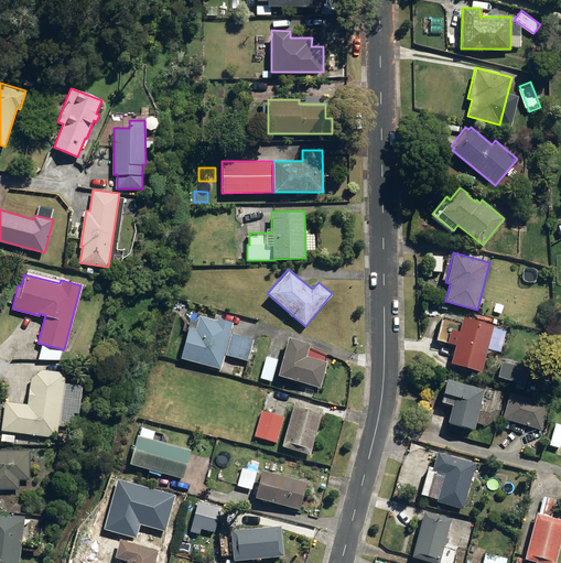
[(224,354),(230,333),(233,322),(217,318),(216,321),(198,316),(194,329),(187,327),(180,357),(220,368),(224,354)]
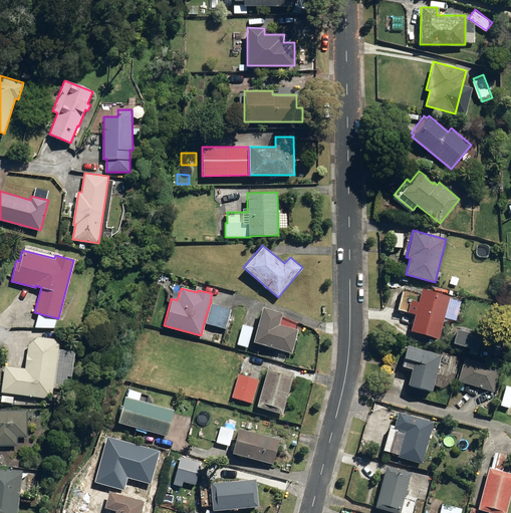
[(410,330),(439,338),(451,296),(422,288),(410,330)]
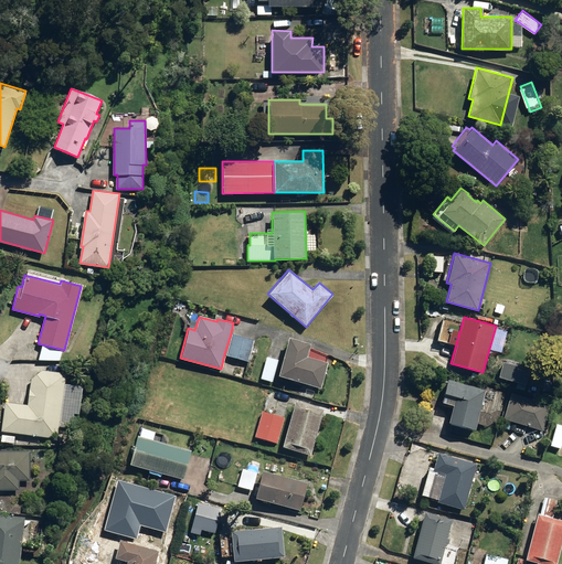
[(231,333),(224,354),(250,361),(255,339),(231,333)]
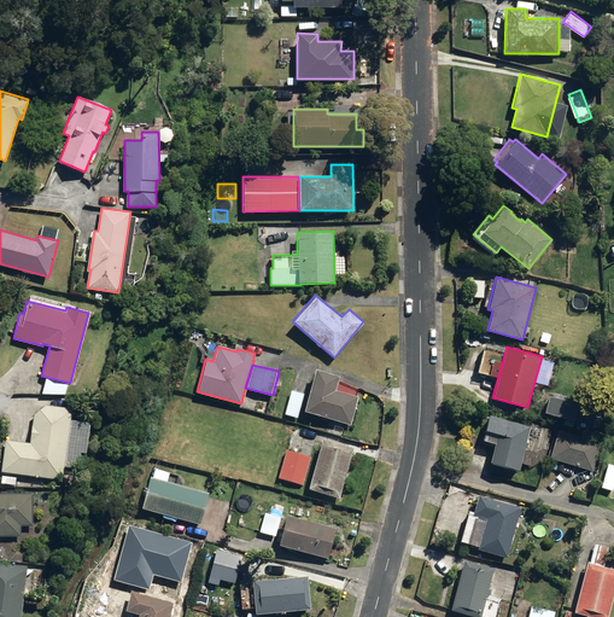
[(303,411),(351,424),(360,396),(335,389),(339,376),(314,370),(303,411)]
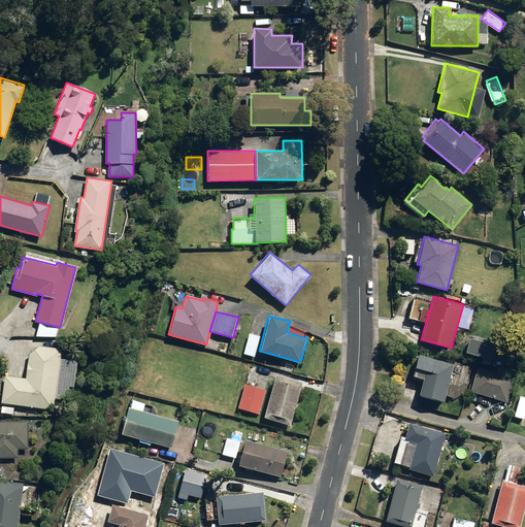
[(2,402),(53,409),(61,349),(39,346),(29,353),(26,376),(5,374),(2,402)]
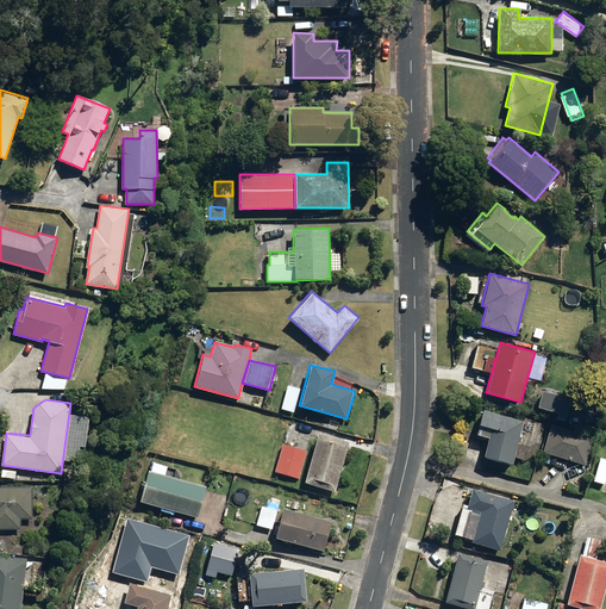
[(482,457),(513,464),(519,440),(522,440),(523,435),(520,435),(524,421),(482,410),(476,435),(487,437),(482,457)]
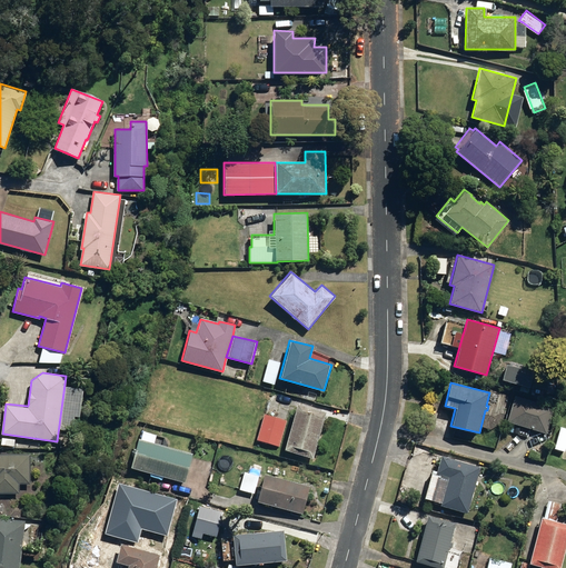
[(508,420),(555,436),(563,410),(516,395),(508,420)]
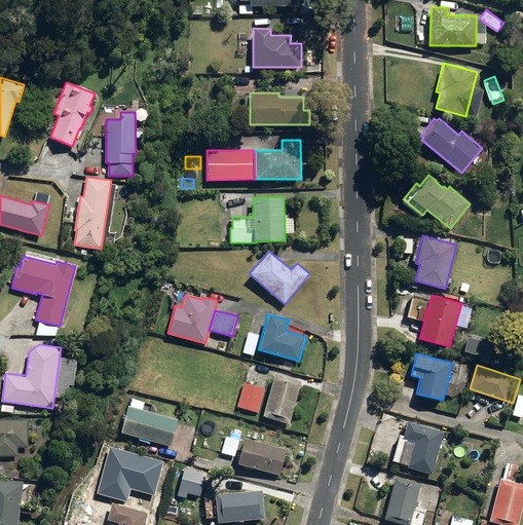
[(262,416),(289,423),(301,381),(274,374),(262,416)]
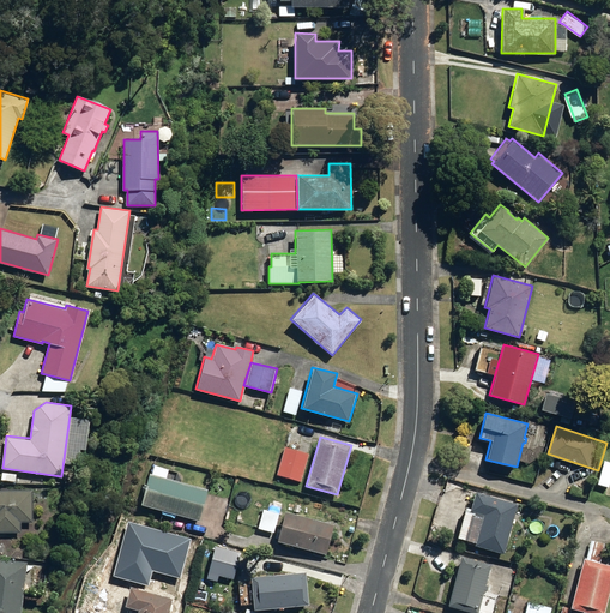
[(278,474),(302,481),(310,454),(285,446),(278,474)]
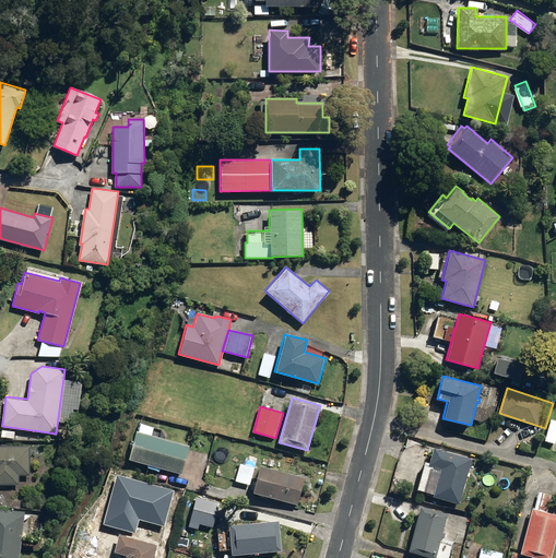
[(128,460),(181,474),(189,446),(135,431),(128,460)]
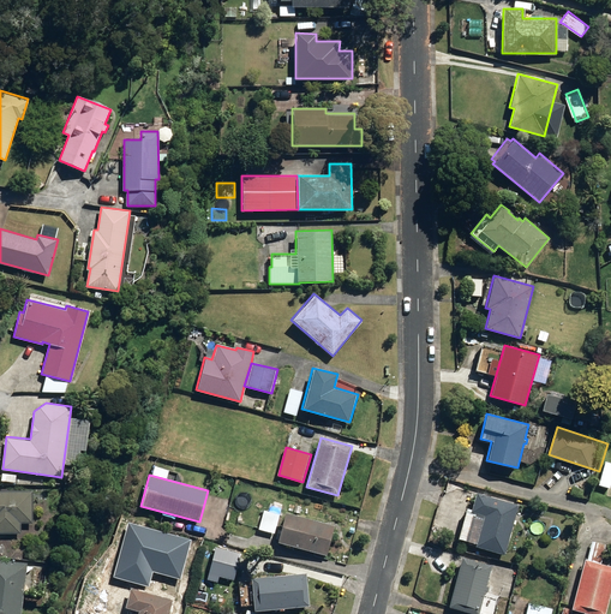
[(0,532),(21,534),(21,522),(34,523),(34,490),(0,489),(0,532)]
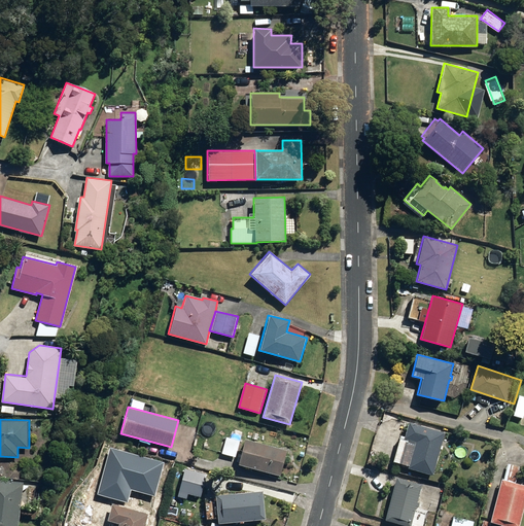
[(408,468),(432,475),(445,432),(407,422),(403,436),(399,435),(392,461),(409,465),(408,468)]
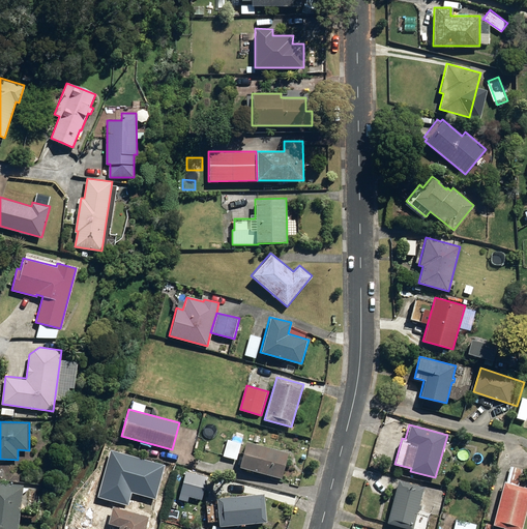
[(238,467),(282,478),(288,452),(244,441),(238,467)]
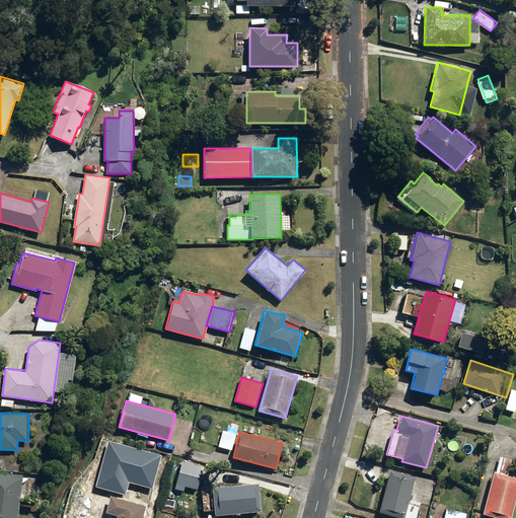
[(155,489),(164,454),(112,440),(98,486),(129,495),(132,482),(155,489)]
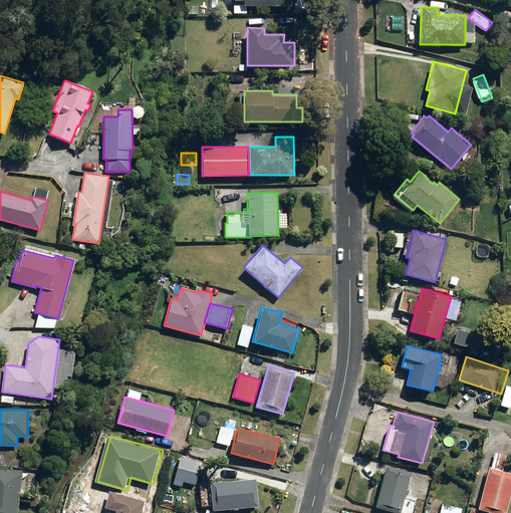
[(206,462),(184,456),(178,483),(186,485),(187,480),(201,483),(206,462)]
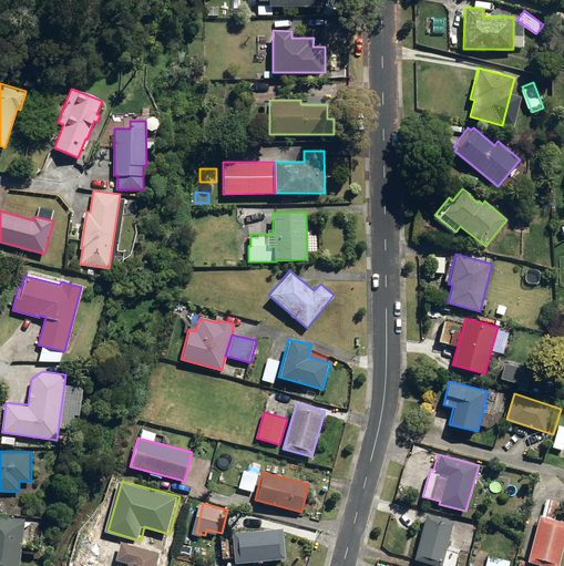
[(442,565),(443,565),(447,565),(458,565),(463,548),(451,545),(452,541),(449,539),(454,521),(426,513),(413,559),(439,565),(442,565)]
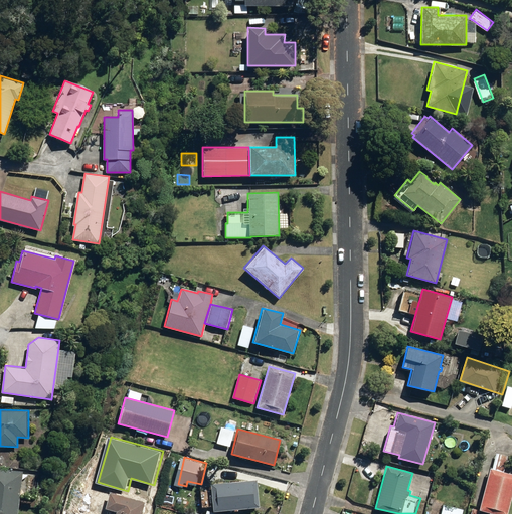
[(0,513),(16,513),(22,471),(0,468),(0,513)]
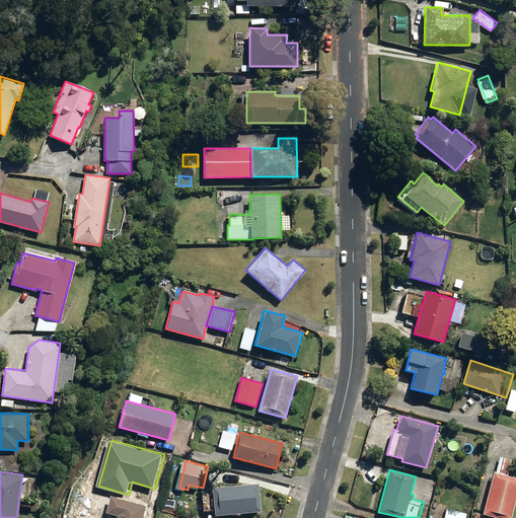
[(483,517),(485,514),(497,517),(510,517),(515,498),(515,477),(494,472),(483,513),(476,512),(474,517),(483,517)]
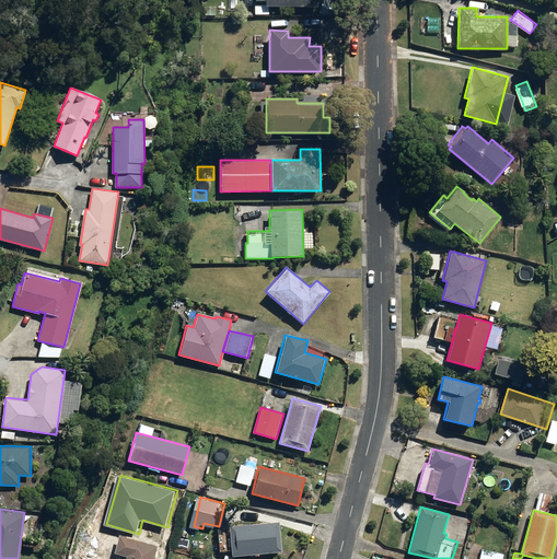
[(228,526),(230,556),(281,551),(279,522),(228,526)]
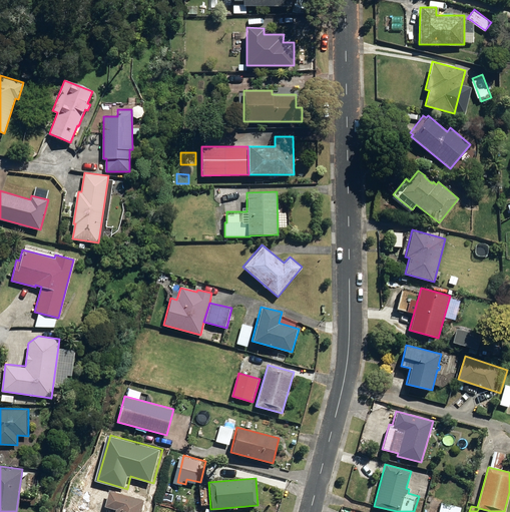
[(114,511),(148,511),(149,511),(142,509),(144,500),(108,490),(103,506),(116,510),(114,511)]
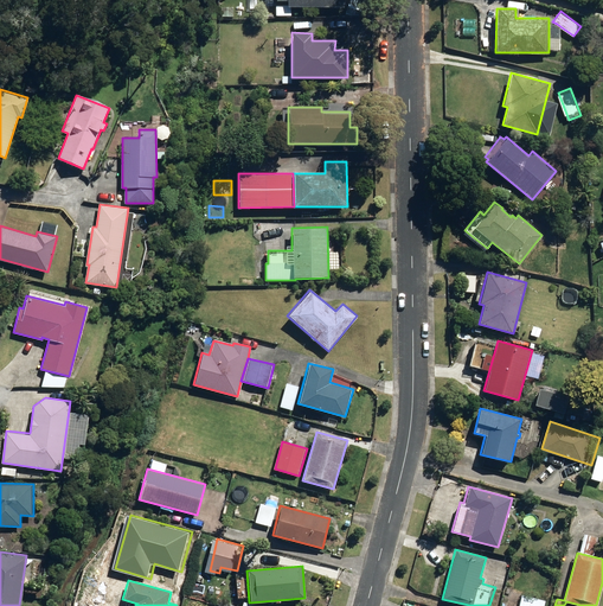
[(519,605),(544,605),(546,600),(523,594),(519,605)]
